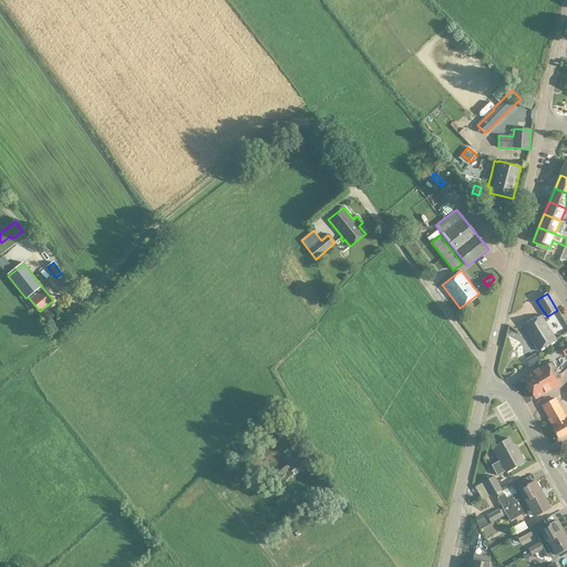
[(556,341),(542,317),(523,328),(538,352),(556,341)]
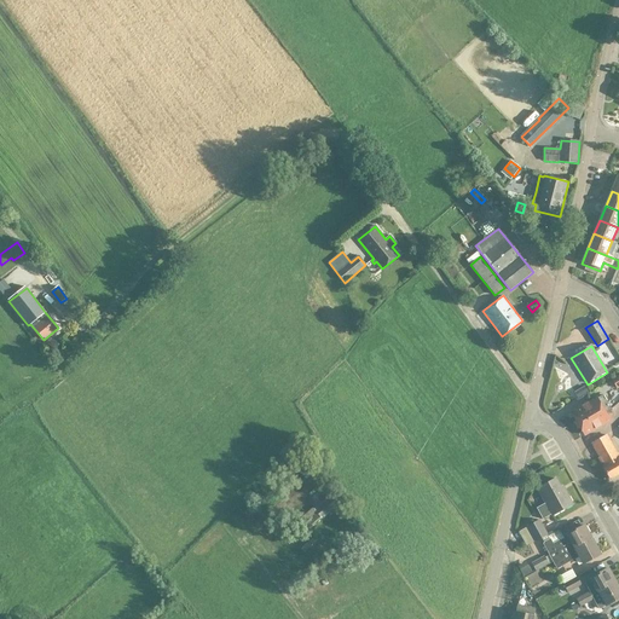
[(606,416),(606,415),(613,411),(603,395),(597,399),(582,408),(582,406),(573,410),(574,411),(572,414),(578,424),(602,411),(606,416)]
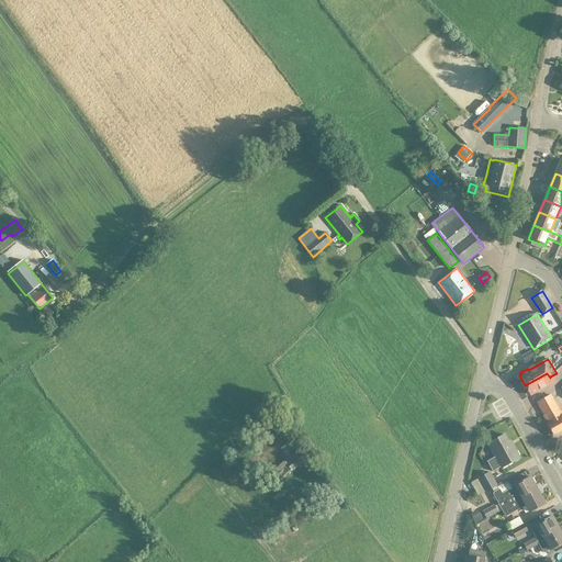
[(554,383),(550,377),(550,378),(547,373),(525,385),(531,396),(554,383)]
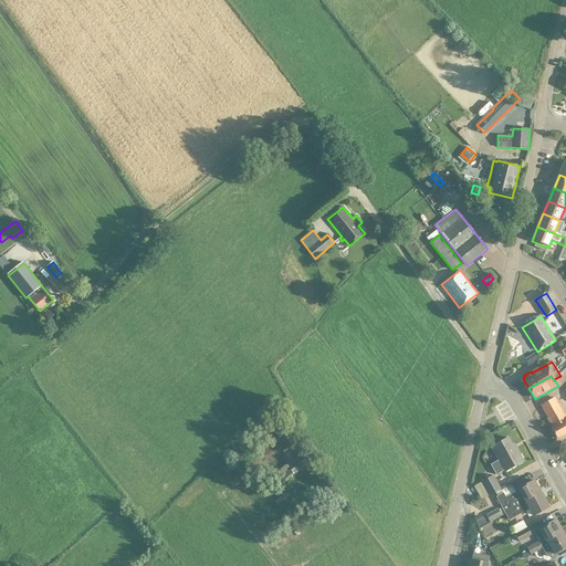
[(554,428),(552,429),(558,439),(565,433),(565,417),(565,418),(554,399),(542,407),(554,428)]
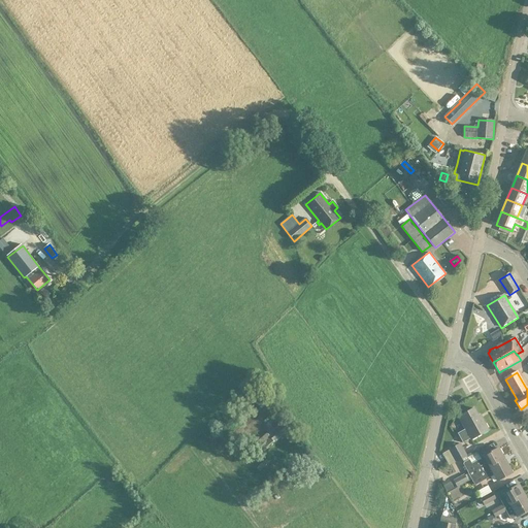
[(469,394),(477,388),(471,377),(463,384),(469,394)]
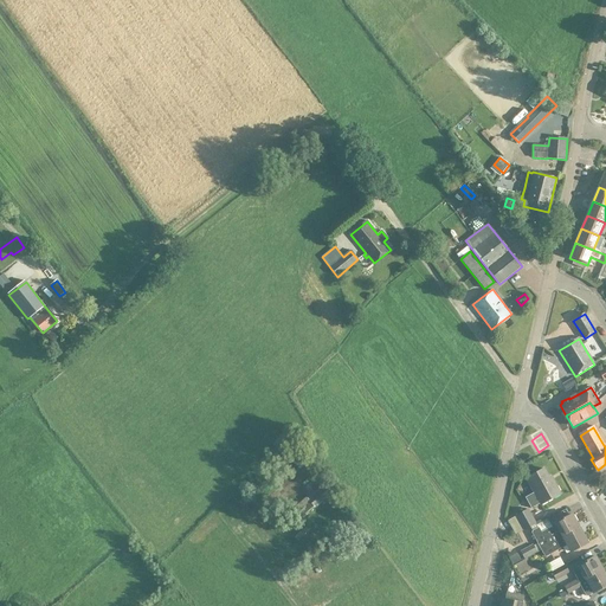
[(554,482),(552,483),(545,470),(527,481),(535,495),(526,500),(532,510),(541,505),(541,507),(561,495),(554,482)]
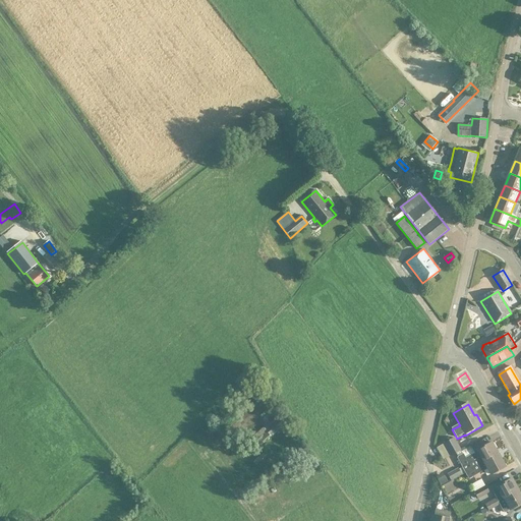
[(264,426),(264,427),(271,437),(286,422),(278,415),(271,421),(270,420),(264,426)]
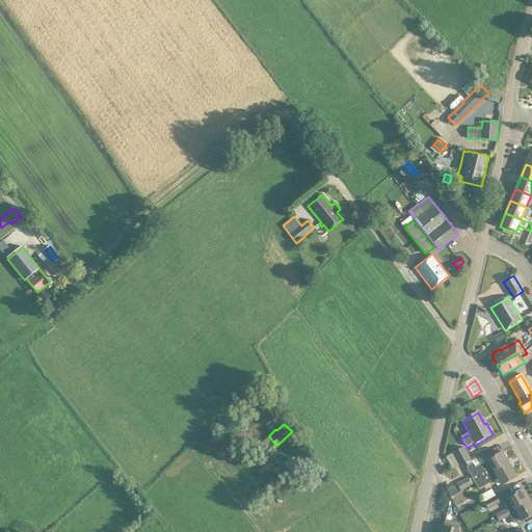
[(459,466),(466,462),(470,460),(462,447),(452,453),(459,466)]
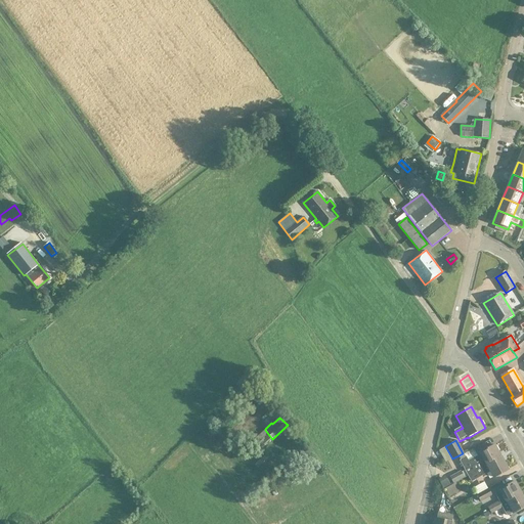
[(483,460),(478,462),(482,468),(501,456),(494,445),(480,452),(483,460)]
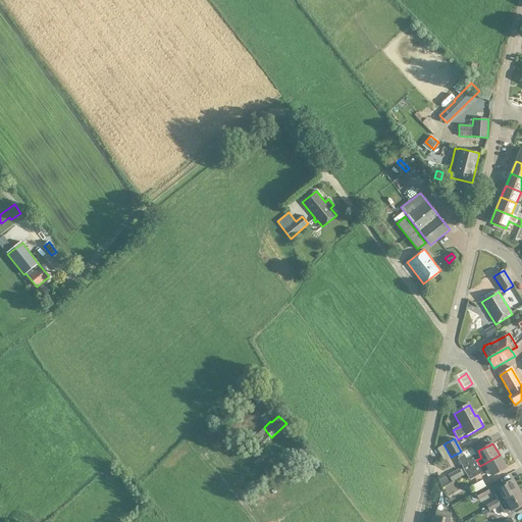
[(467,450),(462,453),(464,455),(466,459),(471,456),(467,450)]
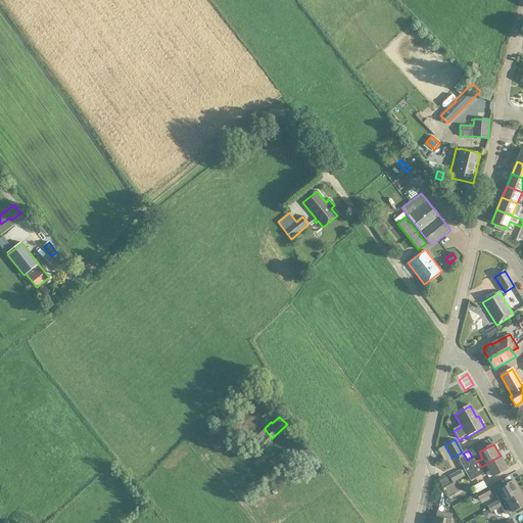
[(462,453),(458,455),(460,459),(459,459),(459,460),(464,469),(471,465),(477,477),(484,473),(481,467),(477,461),(475,463),(472,457),(467,460),(465,456),(463,454),(463,452),(462,453)]
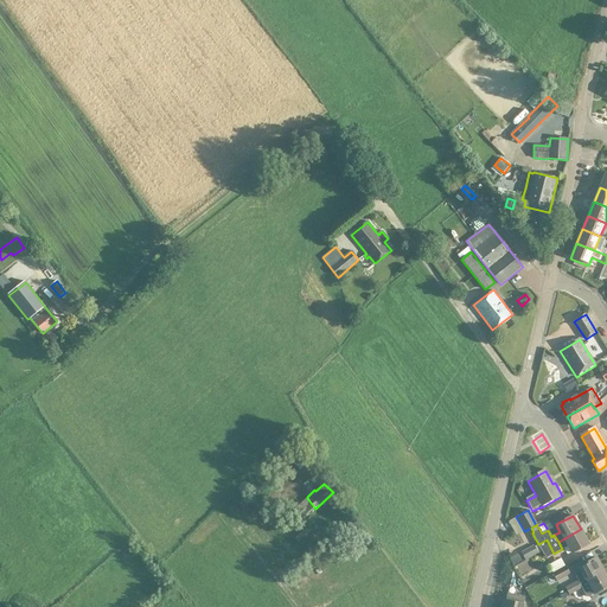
[(558,542),(562,549),(568,545),(573,553),(588,544),(581,529),(558,542)]
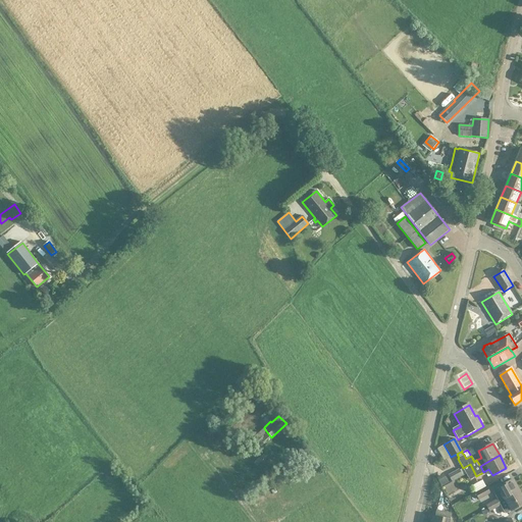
[(470,464),(463,468),(469,479),(476,476),(470,464)]
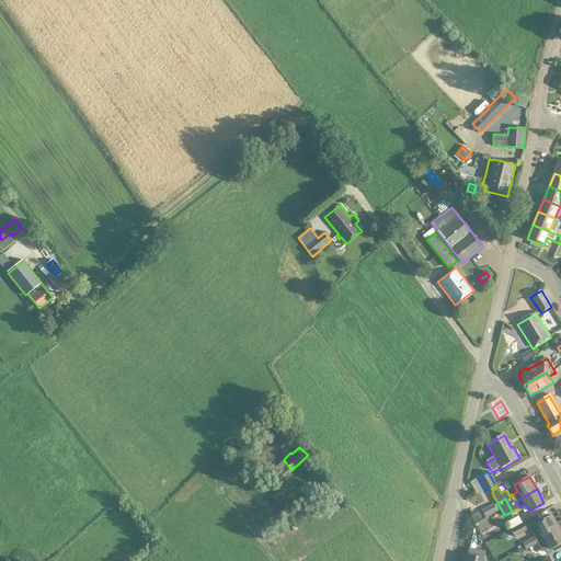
[(482,513),(485,518),(497,513),(494,506),(482,513)]
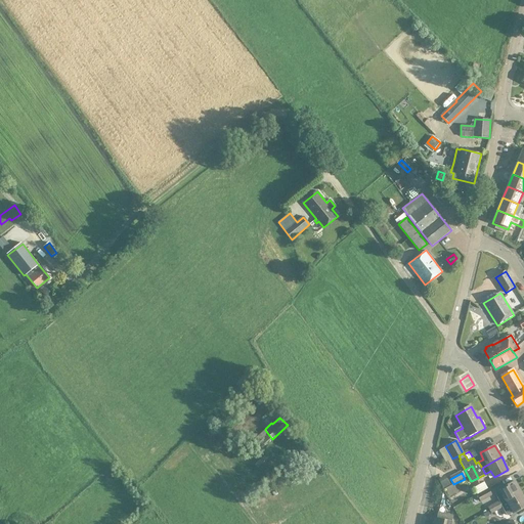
[(474,485),(477,491),(487,486),(483,480),(474,485)]
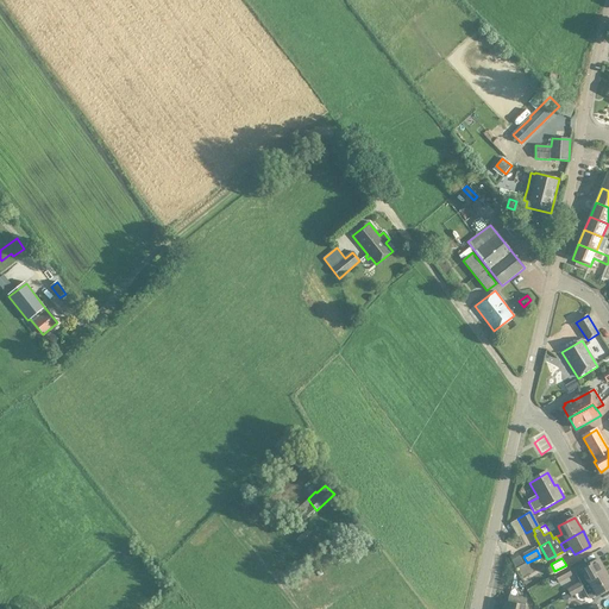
[(588,584),(606,575),(598,560),(582,570),(582,571),(576,575),(578,579),(583,577),(588,584)]
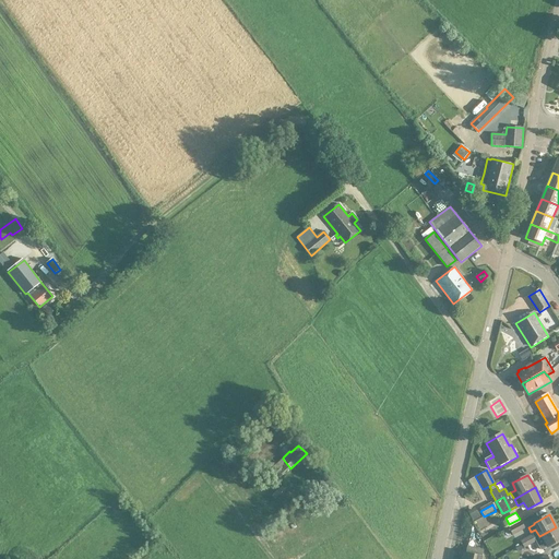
[(513,535),(525,528),(522,521),(509,528),(513,535)]
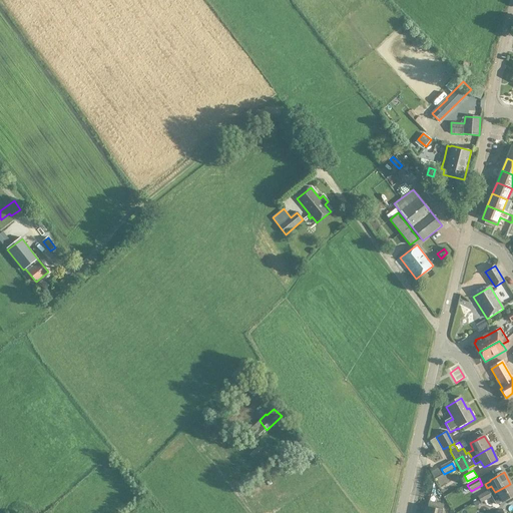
[(495,492),(497,496),(493,498),(497,505),(502,502),(503,503),(512,496),(512,488),(510,484),(495,492)]
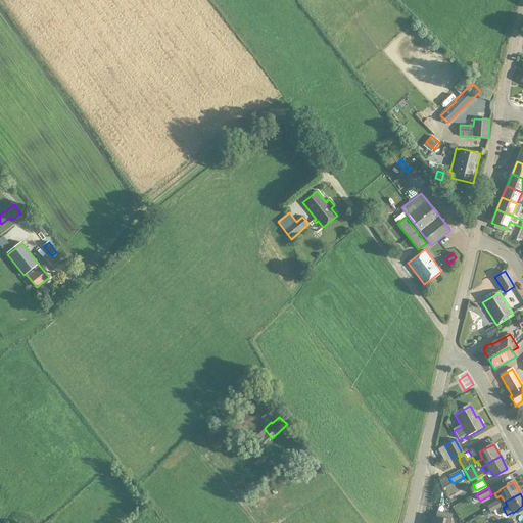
[(492,503),(495,510),(502,507),(497,500),(492,503)]
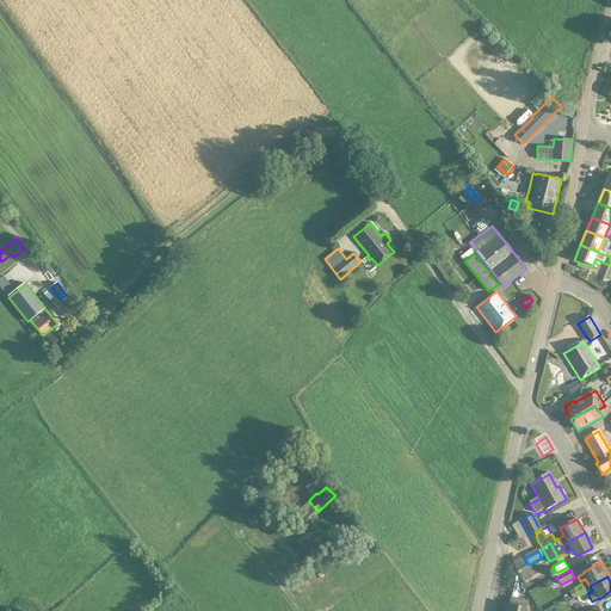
[(568,591),(573,599),(579,596),(575,587),(568,591)]
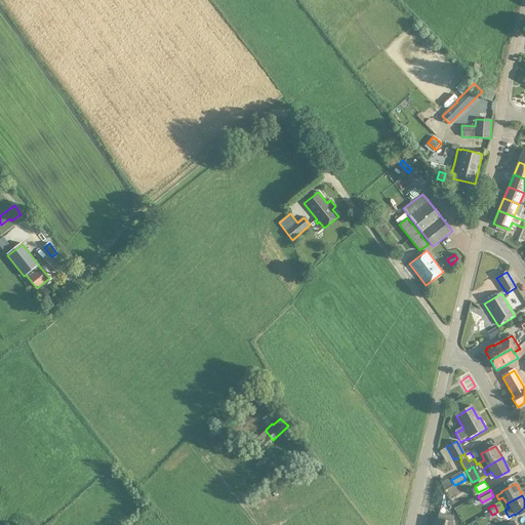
[(438,520),(436,524),(453,524),(454,523),(453,523),(454,520),(452,517),(440,514),(438,520)]
